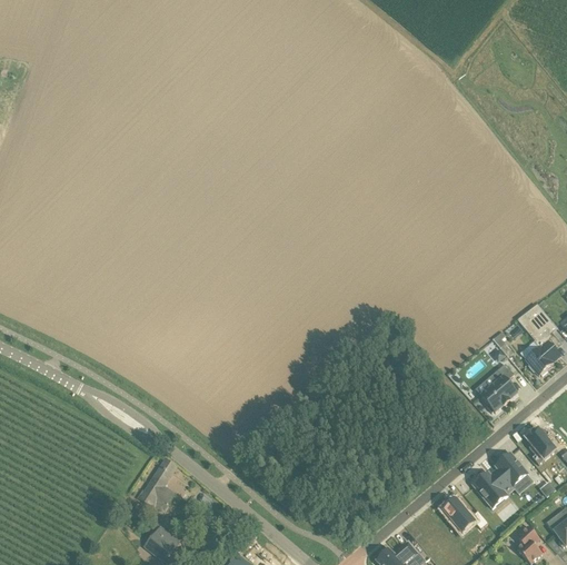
[(523,311),(523,313),(538,330),(550,319),(536,303),(523,311)]
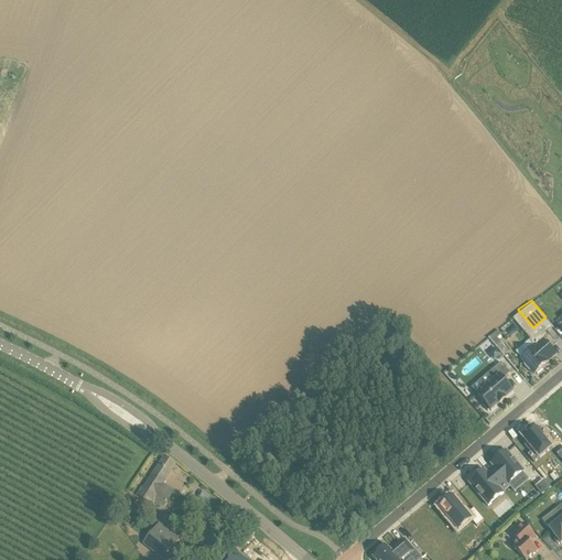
[(533,343),(519,355),(523,359),(521,361),(527,367),(529,366),(532,370),(533,369),(536,370),(541,365),(540,364),(547,358),(546,357),(553,351),(547,343),(553,336),(542,324),(527,336),(533,343)]
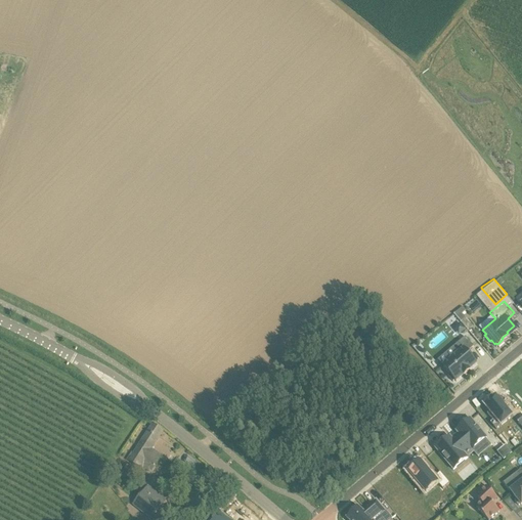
[(464,307),(461,303),(452,310),(459,317),(463,314),(460,310),(464,307)]
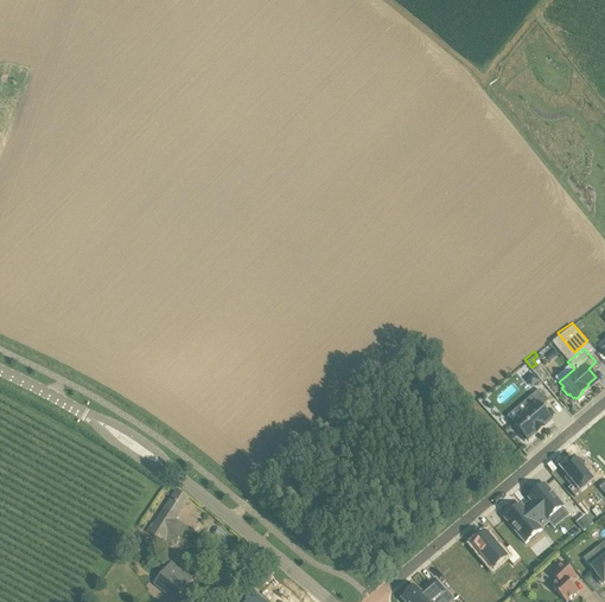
[(510,420),(511,421),(520,429),(517,431),(522,437),(524,436),(527,437),(535,430),(535,431),(542,424),(551,417),(540,404),(547,397),(537,385),(521,399),(527,405),(510,420)]
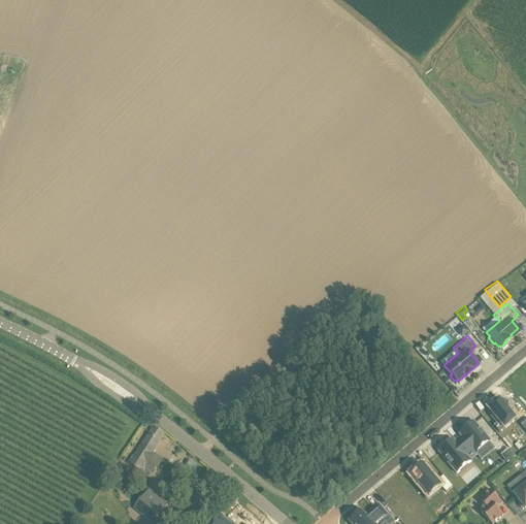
[(525,369),(512,382),(521,392),(515,397),(525,410),(525,408),(525,369)]
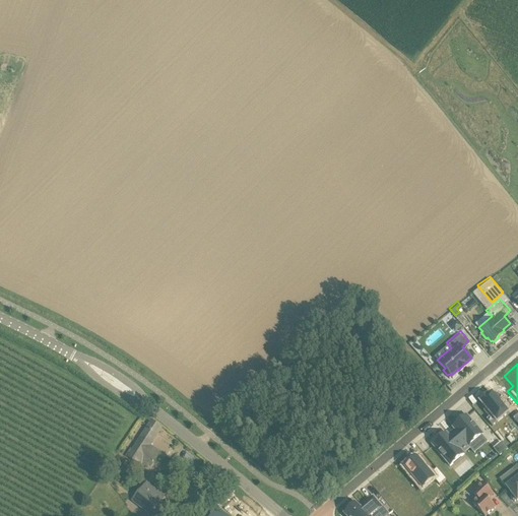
[(487,392),(478,398),(484,405),(482,407),(488,414),(484,416),(491,424),(507,410),(492,391),(489,394),(487,392)]
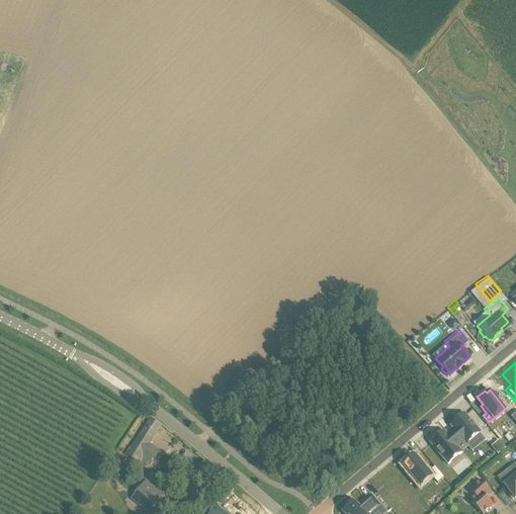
[(149,463),(158,447),(148,441),(159,422),(149,416),(125,453),(139,460),(140,457),(149,463)]
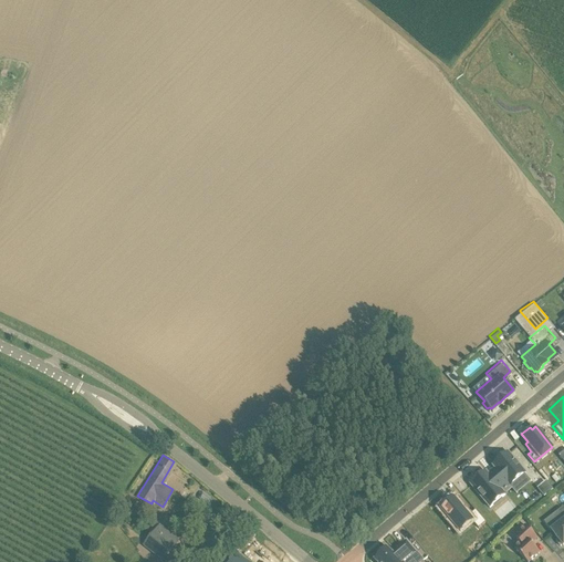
[(529,475),(511,455),(473,489),(494,511),(509,497),(505,493),(512,488),(513,488),(529,475)]
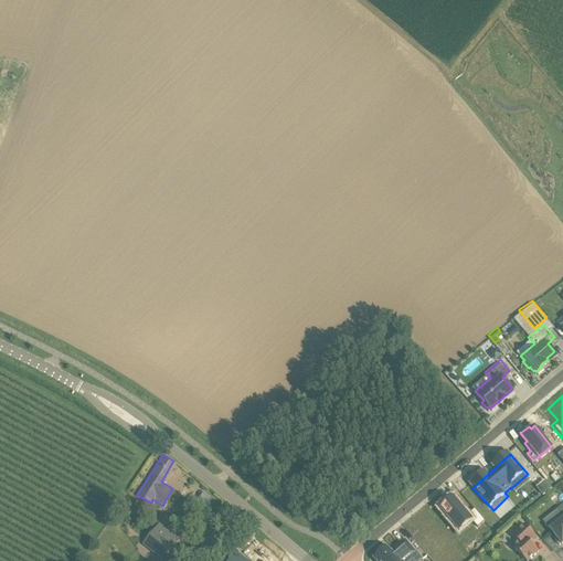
[(543,477),(535,484),(541,491),(549,485),(543,477)]
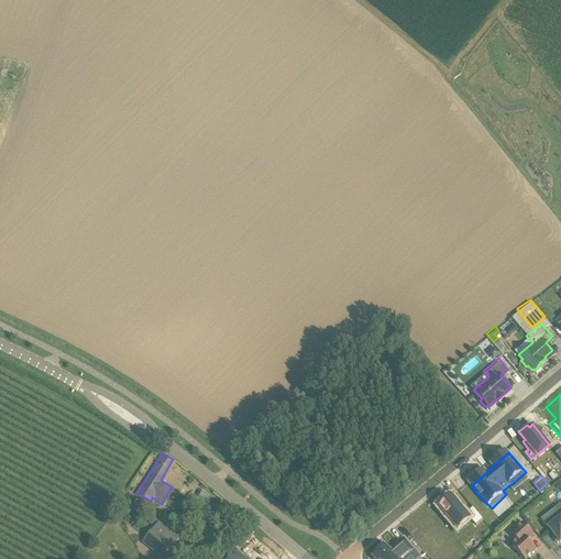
[(450,492),(437,503),(455,526),(469,515),(474,522),(482,516),(471,503),(464,510),(450,492)]
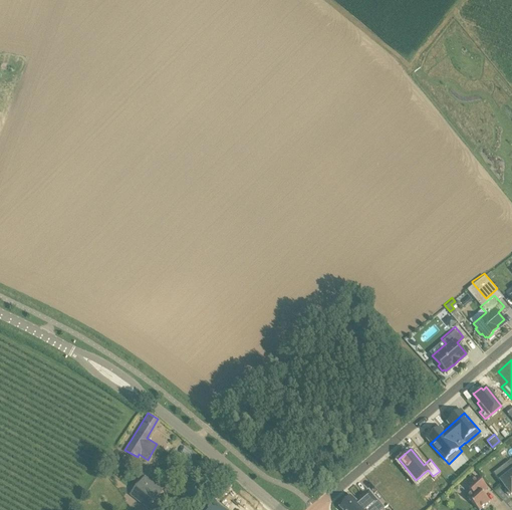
[(511,459),(510,461),(511,464),(511,467),(499,477),(505,485),(503,487),(507,492),(508,491),(509,492),(511,489),(511,459)]
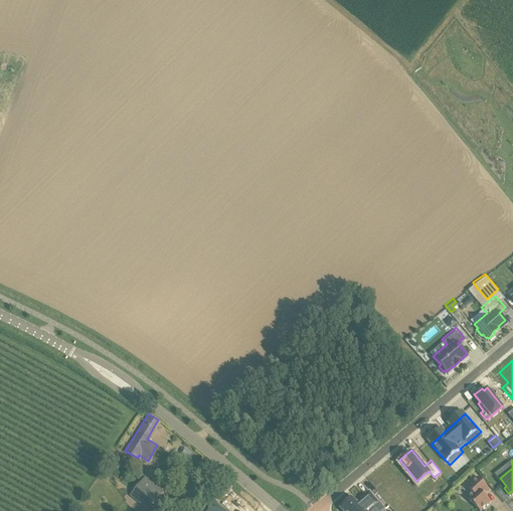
[(479,509),(489,499),(482,492),(480,489),(485,484),(476,474),(465,484),(471,491),(466,495),(479,509)]
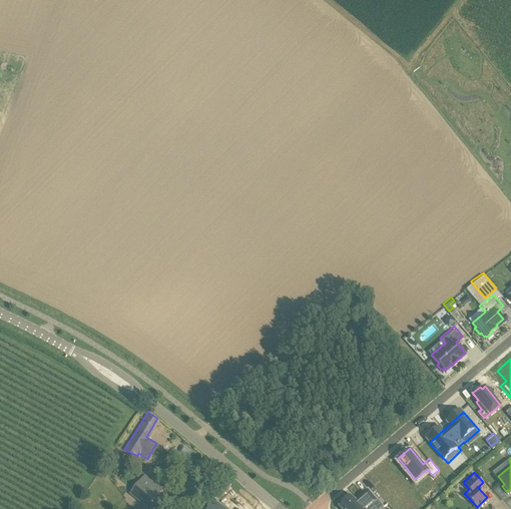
[(127,491),(143,504),(145,505),(154,493),(137,479),(127,491)]
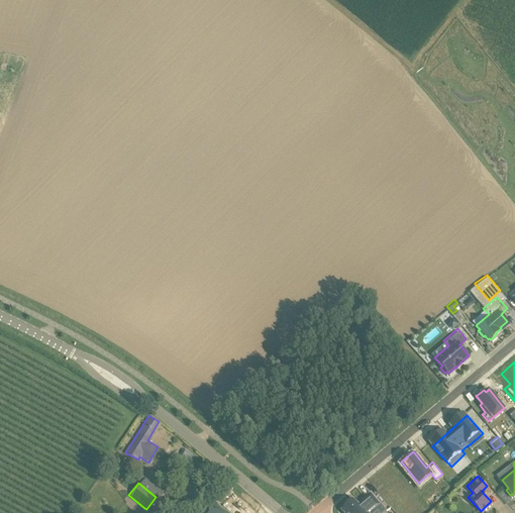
[(371,512),(378,506),(383,512),(387,509),(372,493),(362,502),(363,503),(359,506),(353,501),(350,504),(349,503),(344,508),(345,509),(343,512),(342,512),(371,512)]
